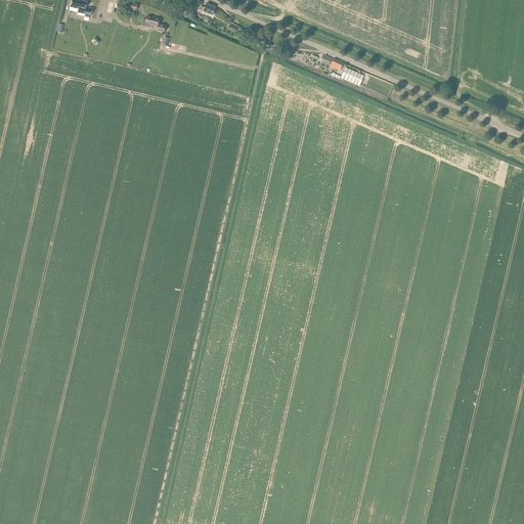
[(84,0),(83,0),(70,0),(69,6),(77,8),(76,11),(91,15),(92,7),(83,5),(84,0)]
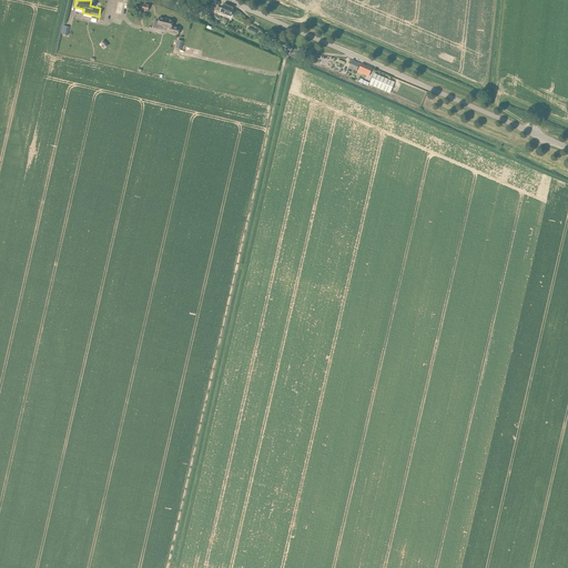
[(135,9),(146,12),(149,6),(140,3),(139,6),(137,4),(135,9)]
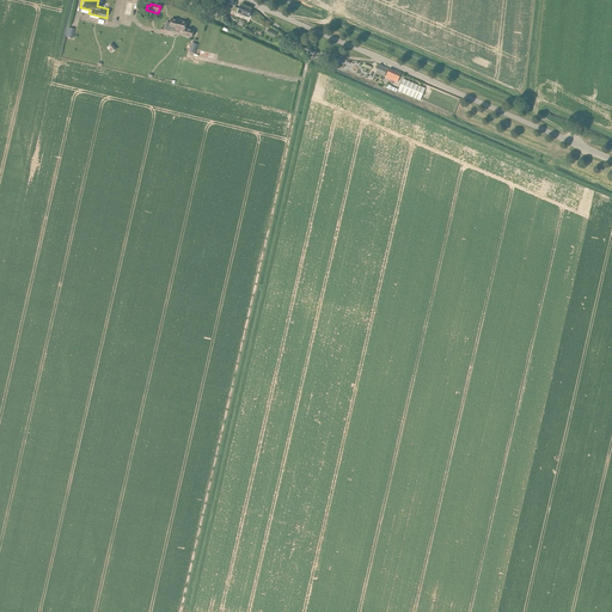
[(232,11),(237,12),(249,18),(252,10),(240,5),(238,8),(234,7),(232,11)]
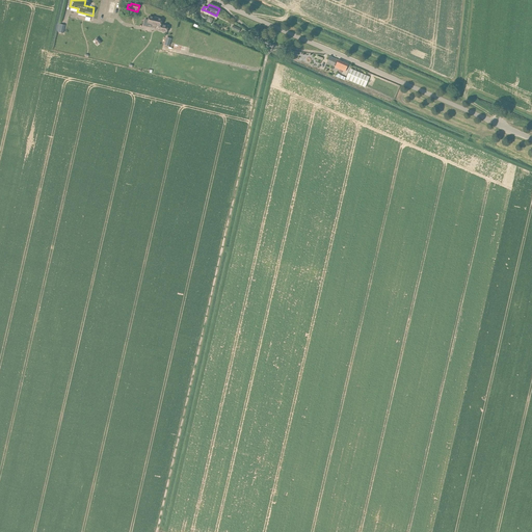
[(148,24),(152,25),(152,26),(153,27),(154,28),(155,27),(156,27),(157,26),(160,26),(159,30),(167,32),(168,26),(161,25),(162,19),(149,16),(148,20),(144,19),(143,26),(147,26),(148,24)]
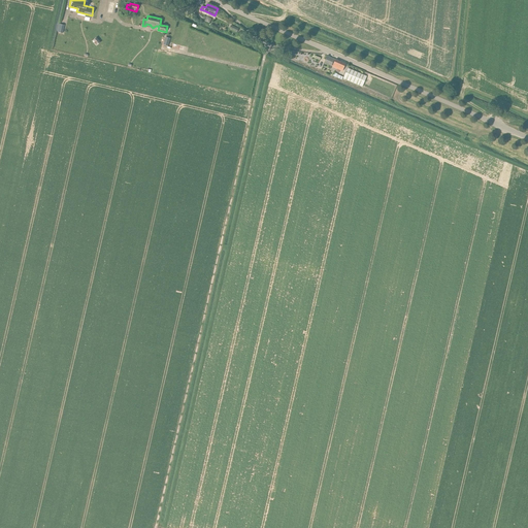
[(334,59),(327,56),(324,63),(331,66),(332,64),(333,65),(332,67),(336,69),(335,71),(338,72),(339,70),(342,71),(345,64),(335,59),(335,60),(334,59)]
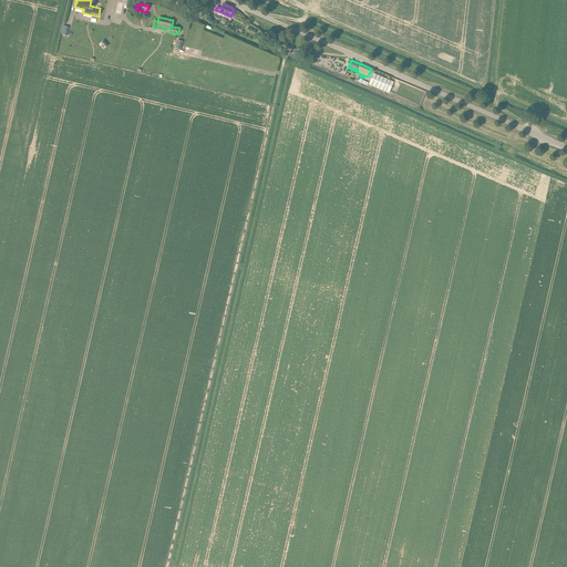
[(389,93),(390,92),(394,82),(373,73),(369,84),(389,93)]
